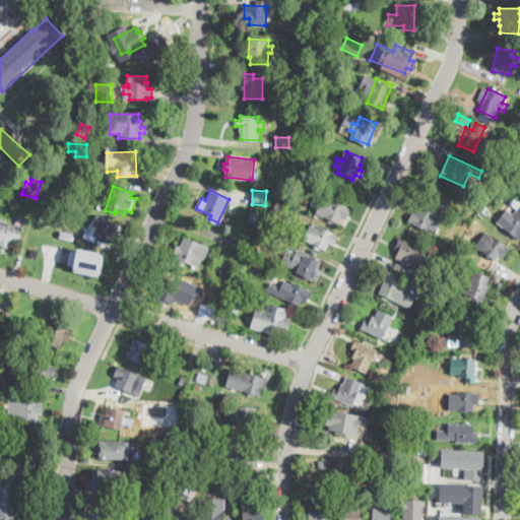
[(324,198),(351,210),(347,219),(342,217),(339,223),(317,213),(324,198)]
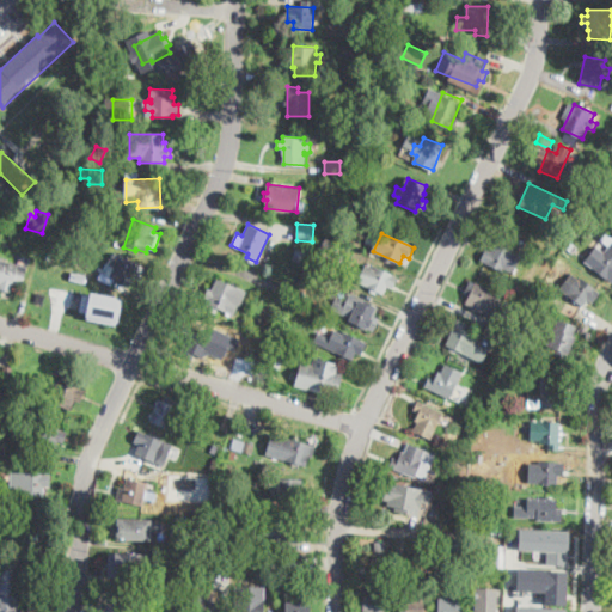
[(336,255),(322,248),(326,237),(341,243),(336,255)]
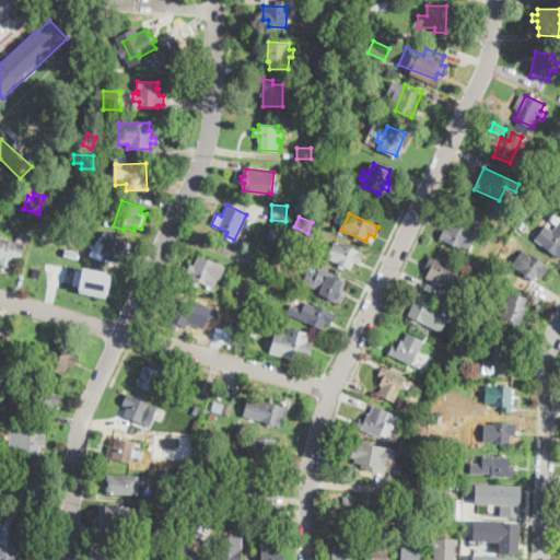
[(529,224),(525,231),(521,226),(525,221),(529,224)]
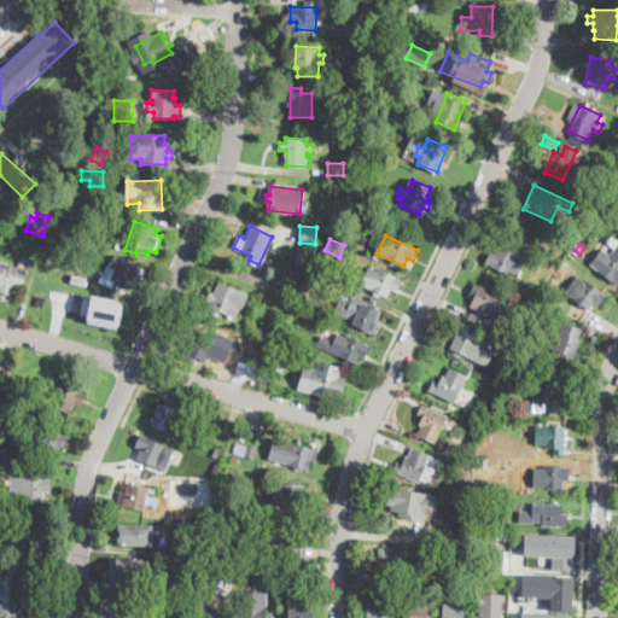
[(500,245),(526,258),(518,277),(509,272),(508,273),(484,262),(490,250),(496,252),(500,245)]
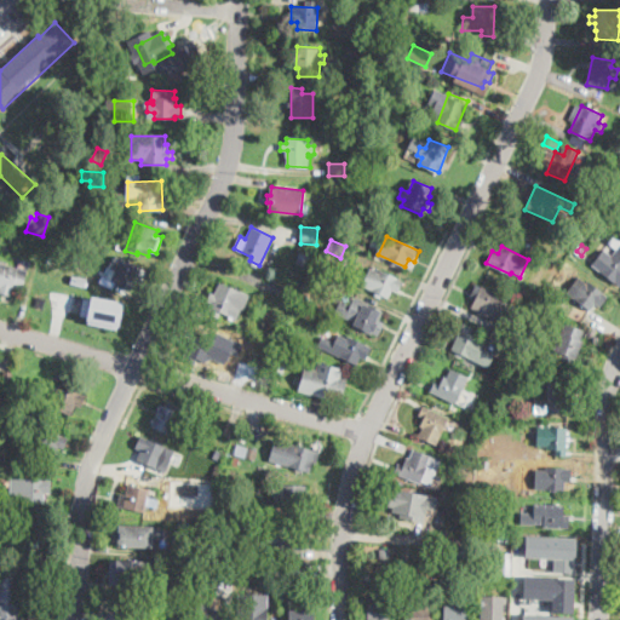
[(604,248),(619,260),(619,277),(616,282),(592,264),(604,248)]
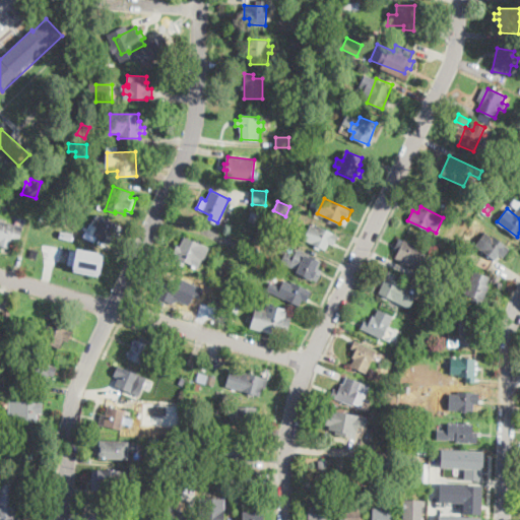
[(264,215),(261,223),(249,218),(252,210),(264,215)]
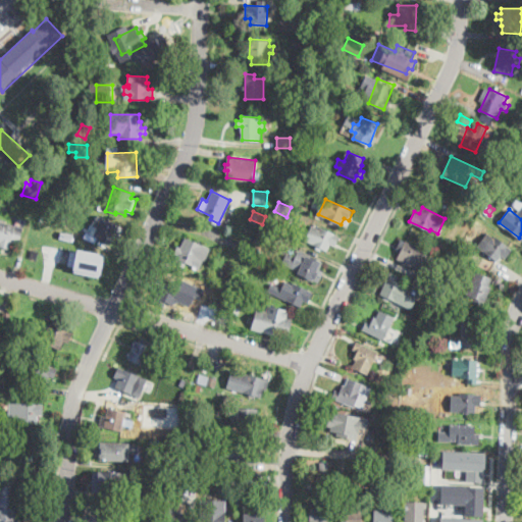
[(124,227),(119,238),(115,236),(111,245),(98,239),(95,245),(84,239),(87,232),(94,236),(97,228),(92,226),(98,214),(124,227)]
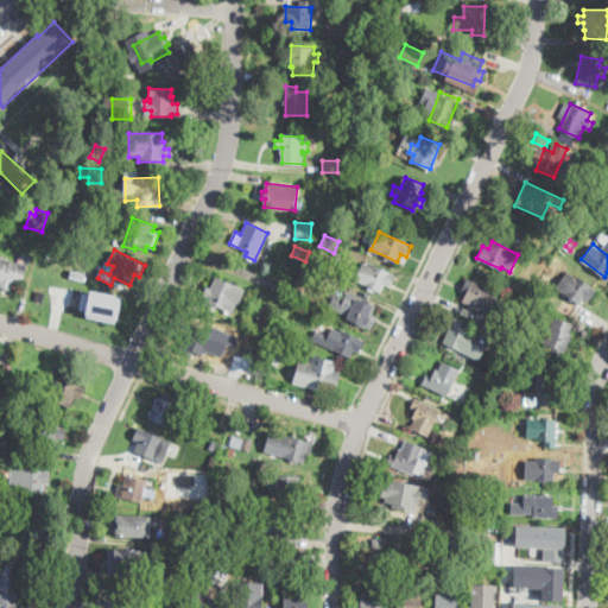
[(0,258),(29,266),(24,282),(14,279),(11,290),(0,287),(0,284),(1,282),(0,280),(0,258)]
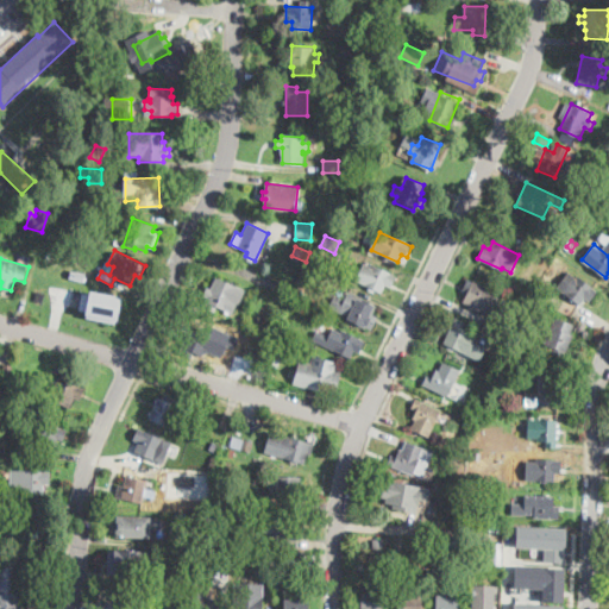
[(365,263),(374,268),(375,265),(396,276),(390,288),(385,286),(382,293),(356,281),(365,263)]
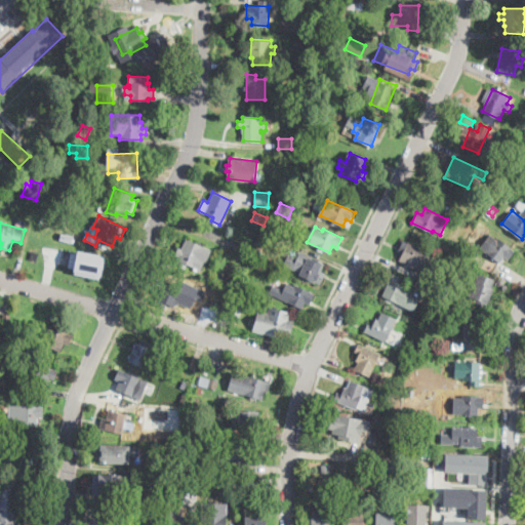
[(275,233),(271,241),(264,238),(268,230),(275,233)]
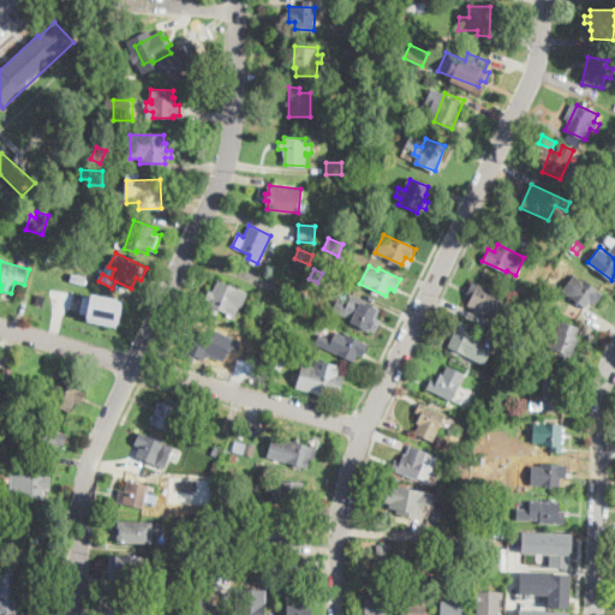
[(84,285),(70,281),(72,272),(87,276),(84,285)]
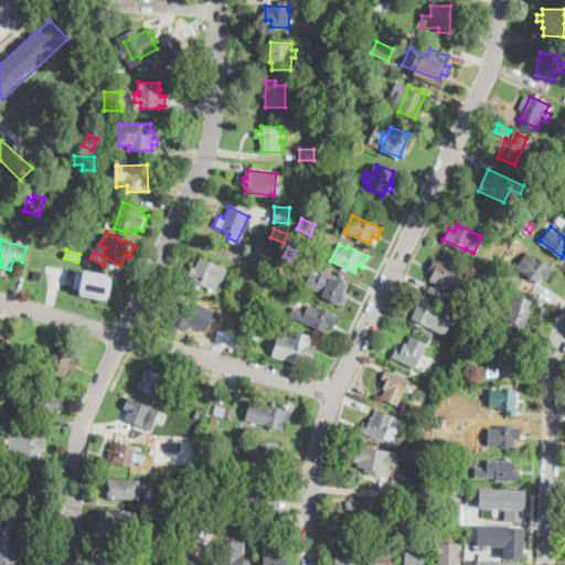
[(556,270),(547,281),(542,278),(539,284),(516,267),(530,249),(556,270)]
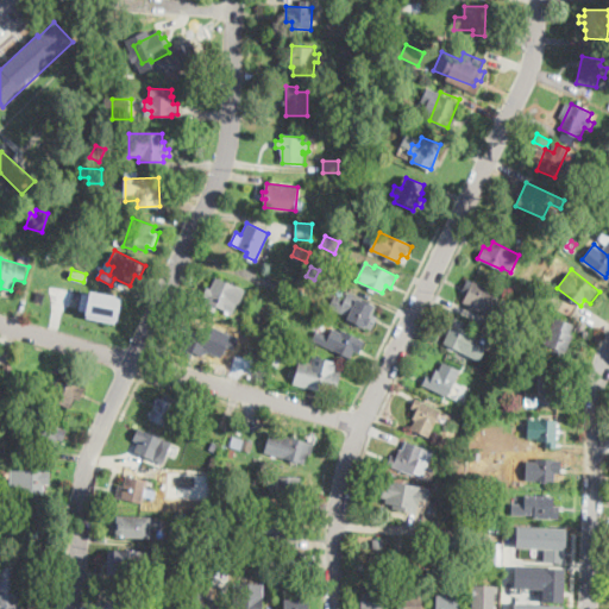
[(237,287),(230,302),(238,306),(233,316),(215,308),(214,313),(203,308),(208,299),(202,296),(206,287),(211,289),(217,277),(237,287)]
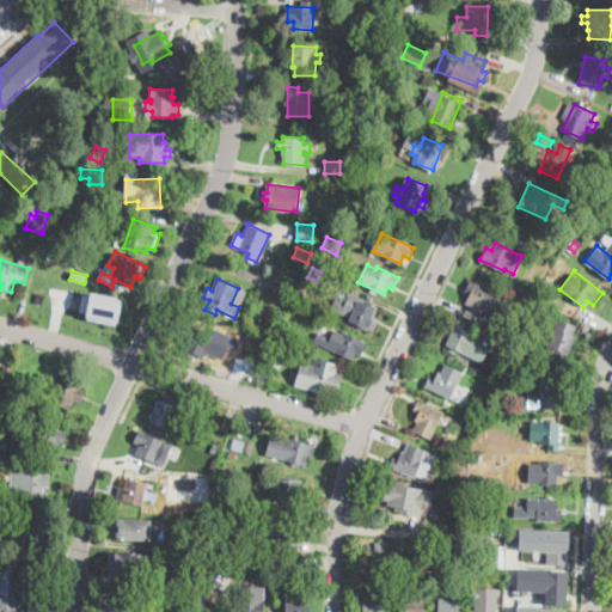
[(500,299),(491,316),(466,304),(470,297),(464,293),(470,280),(494,292),(493,294),(500,299)]
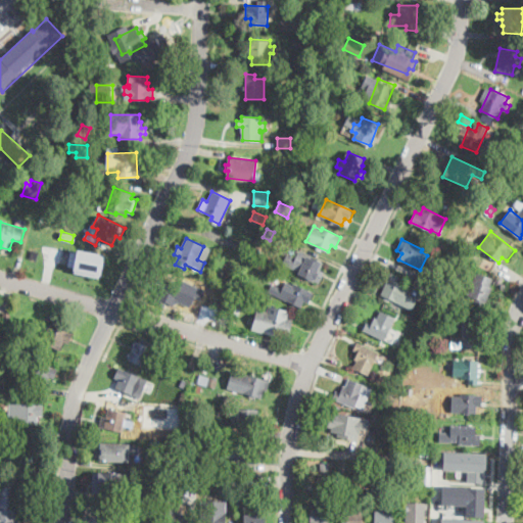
[(248,243),(246,251),(233,248),(235,240),(248,243)]
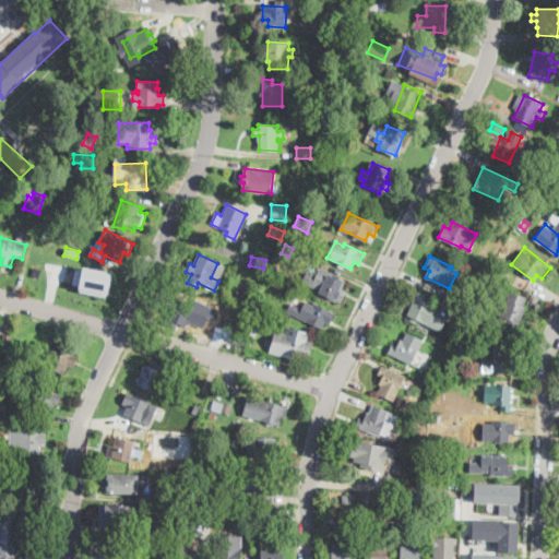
[(111,272),(106,296),(79,290),(80,288),(78,288),(79,285),(71,284),(74,268),(81,269),(82,265),(111,272)]
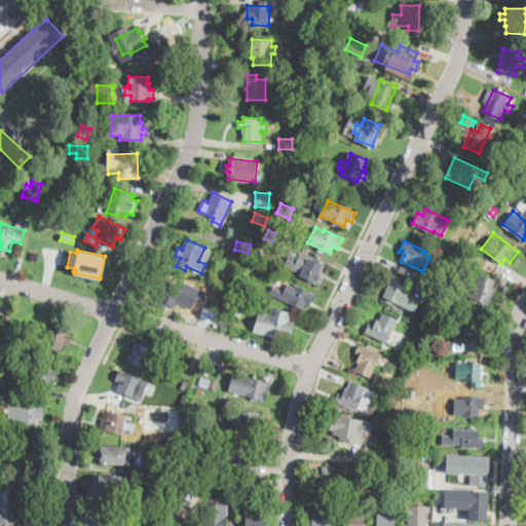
[(321,285),(299,275),(300,272),(294,269),(301,254),(325,265),(321,272),(325,274),(321,285)]
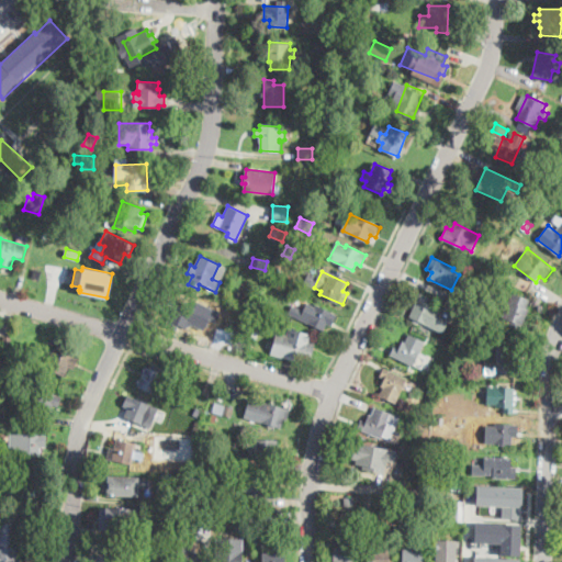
[(530,310),(521,333),(508,327),(510,322),(503,318),(513,292),(530,299),(527,308),(530,310)]
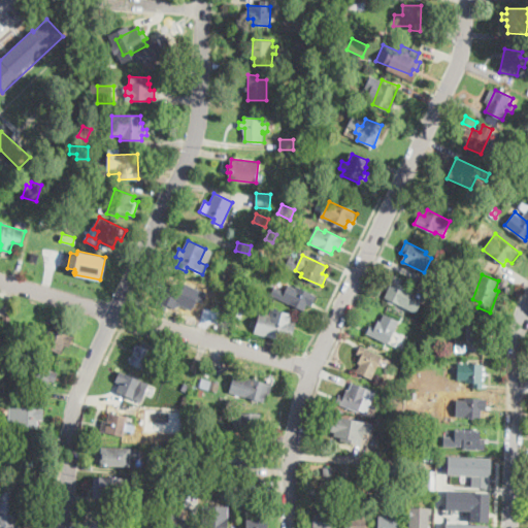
[(424,297),(416,312),(385,298),(395,275),(403,279),(401,284),(409,287),(407,290),(424,297)]
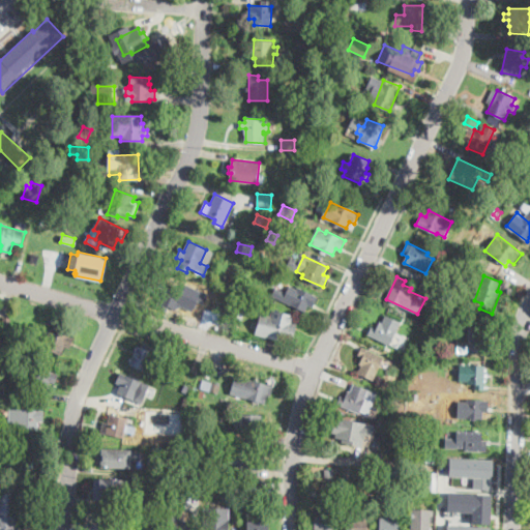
[(186,301),(183,307),(179,305),(176,311),(169,307),(166,313),(156,307),(168,284),(185,292),(182,299),(186,301)]
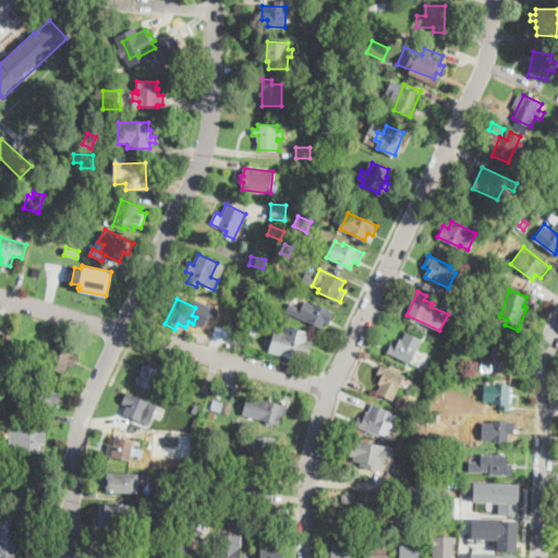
[(304,300),(335,313),(329,324),(325,322),(322,328),(287,313),(291,301),(301,305),(304,300)]
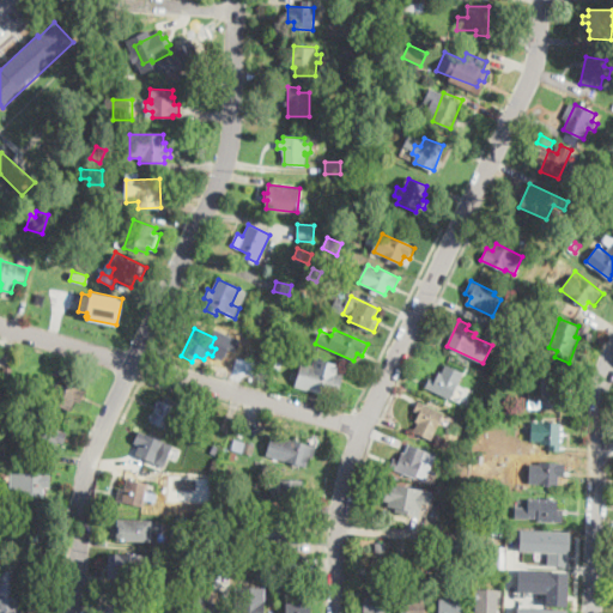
[(290,335),(286,343),(280,340),(284,333),(290,335)]
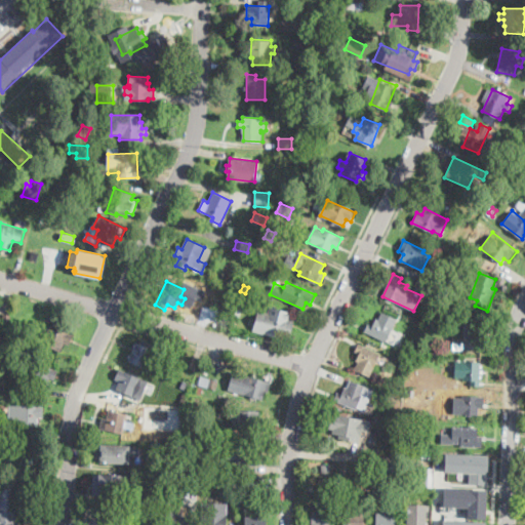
[(227,308),(218,317),(208,308),(216,297),(227,308)]
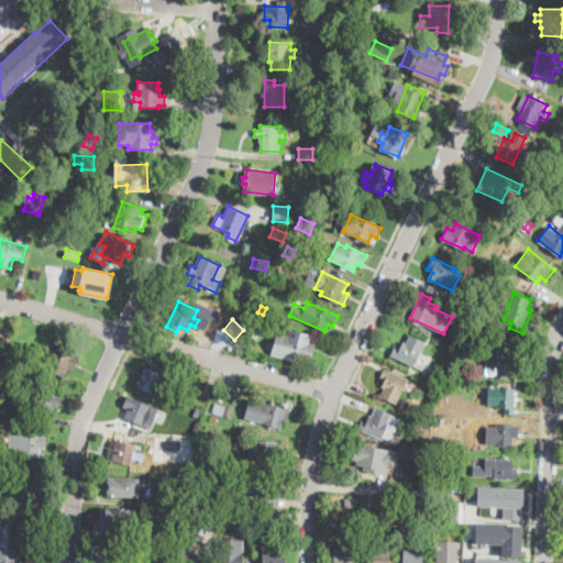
[(264,327),(256,341),(246,335),(254,321),(264,327)]
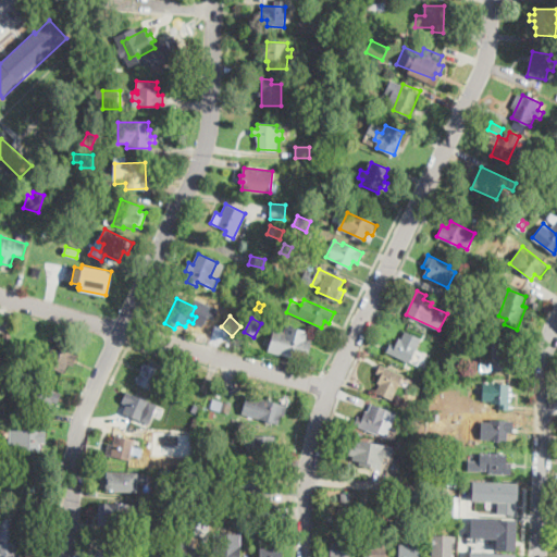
[(308,332),(301,360),(292,358),(293,353),(281,350),(286,326),(308,332)]
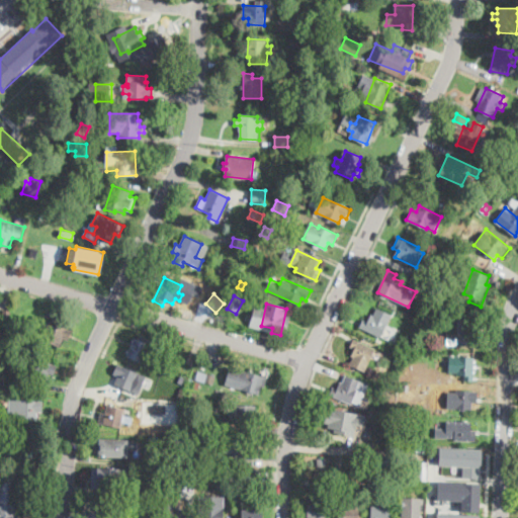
[(376,308),(393,316),(381,338),(359,328),(363,320),(367,322),(370,314),(372,315),(376,308)]
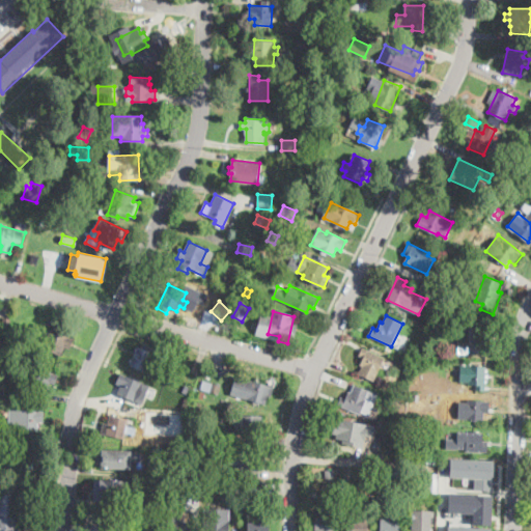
[(10,317),(10,331),(2,330),(3,317),(10,317)]
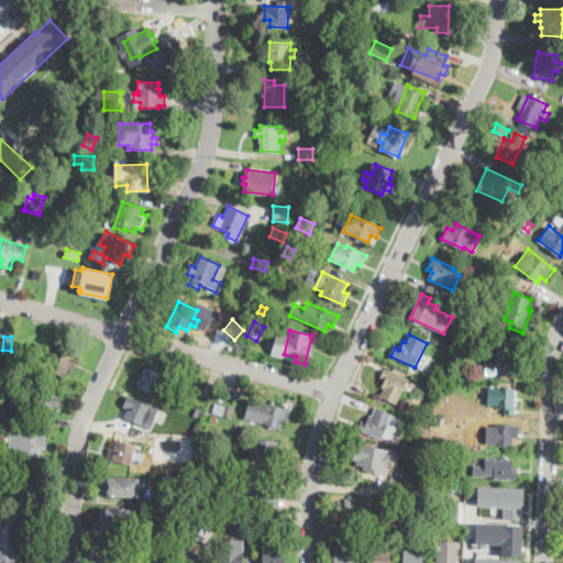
[(521,363),(521,375),(488,375),(488,365),(497,365),(497,348),(516,348),(516,363),(521,363)]
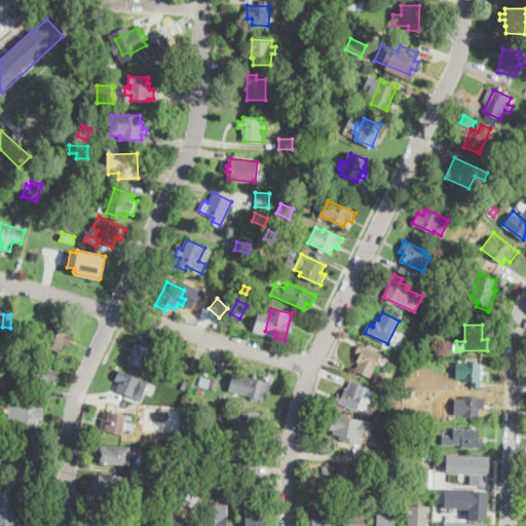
[(70,345),(65,343),(61,352),(42,344),(51,326),(74,336),(70,345)]
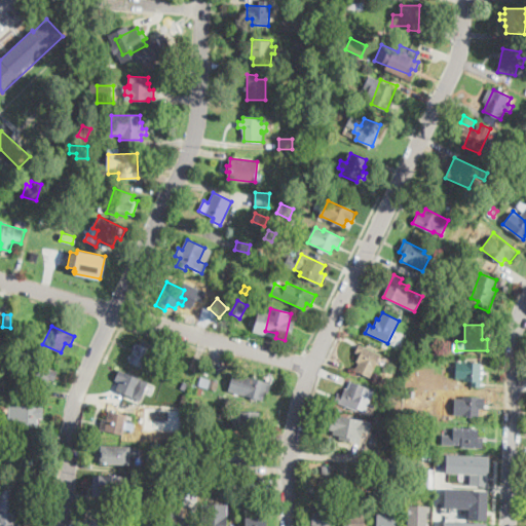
[(150,349),(155,351),(152,355),(157,358),(152,367),(148,365),(145,370),(127,362),(137,343),(140,344),(143,338),(153,343),(150,349)]
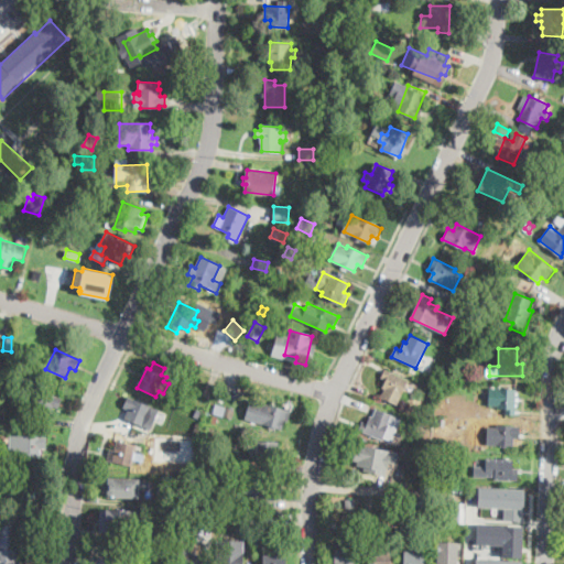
[(398,405),(380,397),(384,389),(382,388),(386,380),(381,378),(384,369),(409,380),(398,405)]
